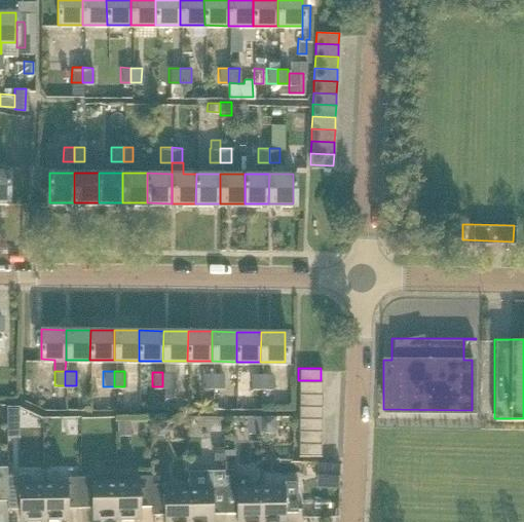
[(162,372),(162,386),(174,386),(174,372),(162,372)]
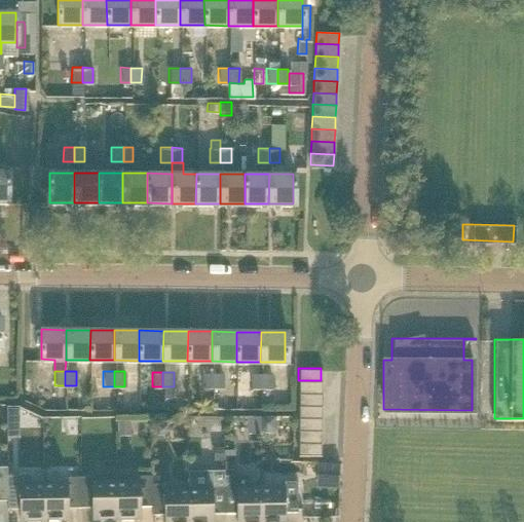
[(200,386),(212,386),(212,373),(200,372),(200,386)]
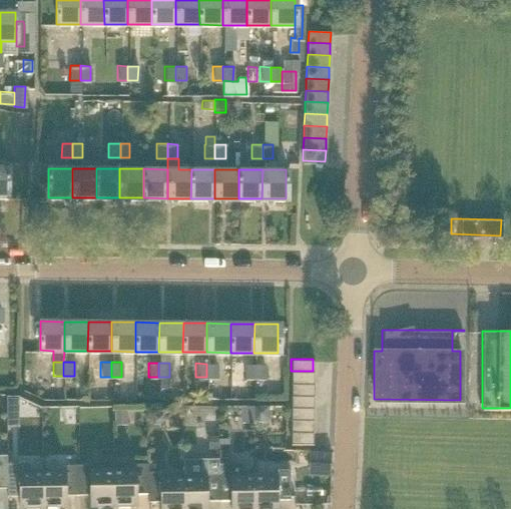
[(206,364),(206,377),(216,377),(217,364),(206,364)]
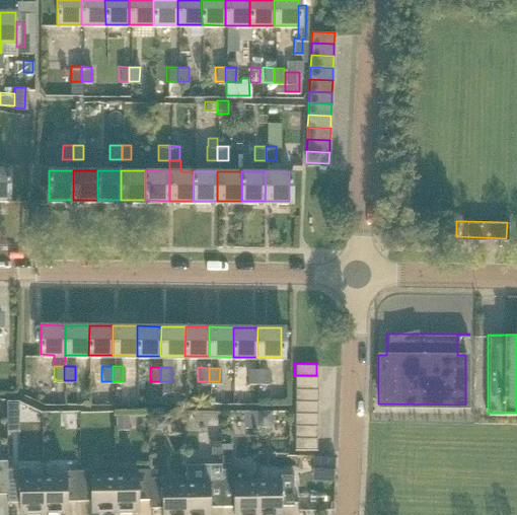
[(246,382),(256,382),(256,368),(246,368),(246,382)]
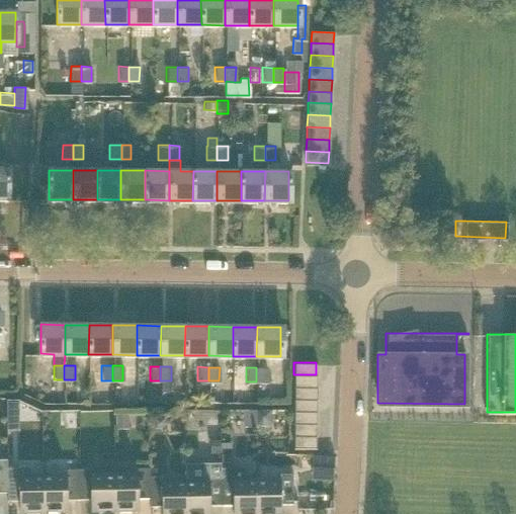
[(256,367),(256,381),(266,381),(266,367),(256,367)]
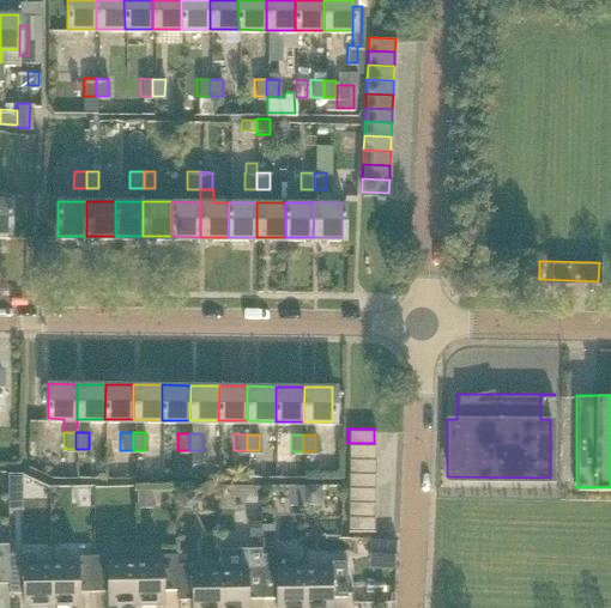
[(348,443),(348,457),(374,457),(374,443),(348,443)]
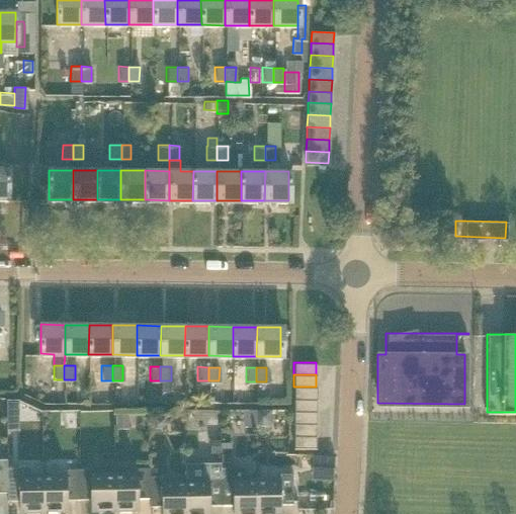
[(64,379),(54,379),(54,402),(64,402),(64,379)]
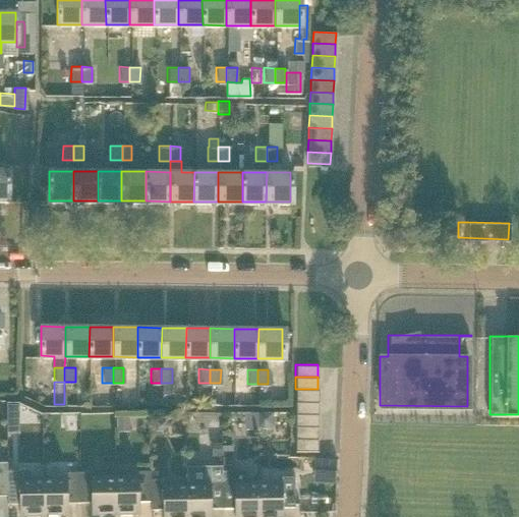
[(295,401),(318,401),(318,389),(295,389),(295,401)]
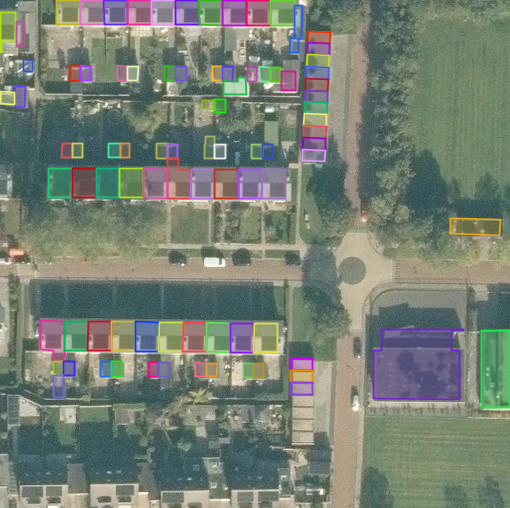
[(289,406),(312,406),(312,394),(290,394),(289,406)]
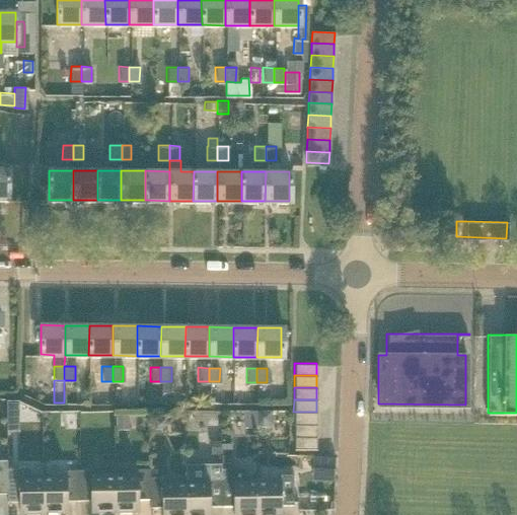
[(242,410),(243,426),(255,426),(255,410),(242,410)]
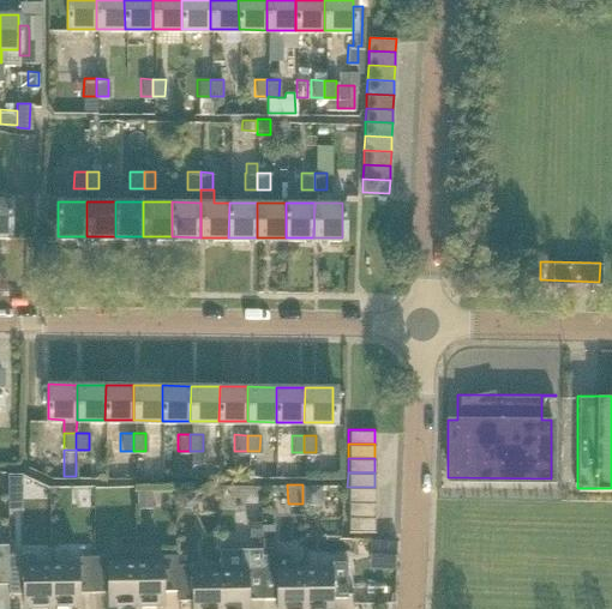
[(303,484),(303,504),(321,504),(321,484),(303,484)]
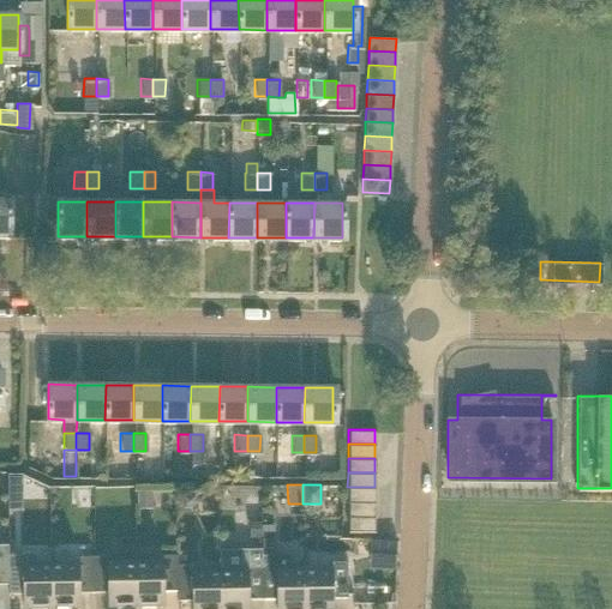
[(347,501),(375,501),(375,487),(347,487),(347,501)]
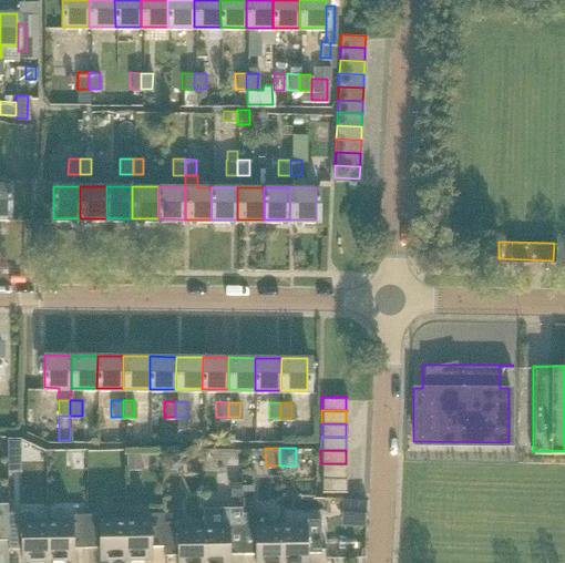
[(125,453),(125,469),(140,468),(140,453),(125,453)]
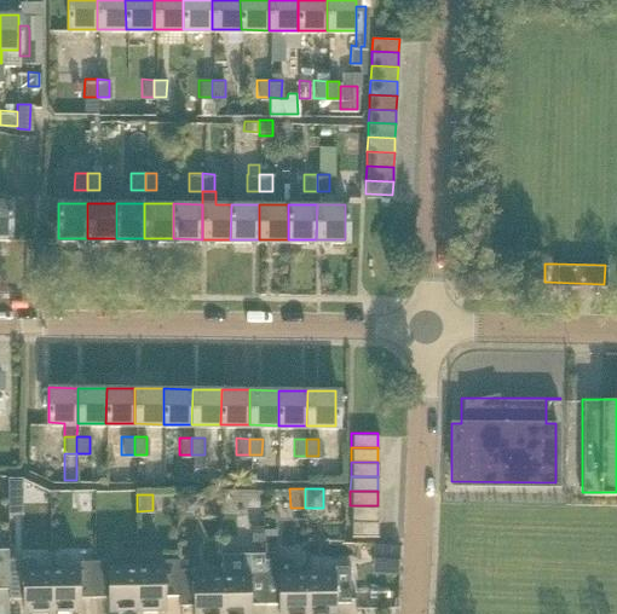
[(350,520),(378,520),(378,505),(350,505),(350,520)]
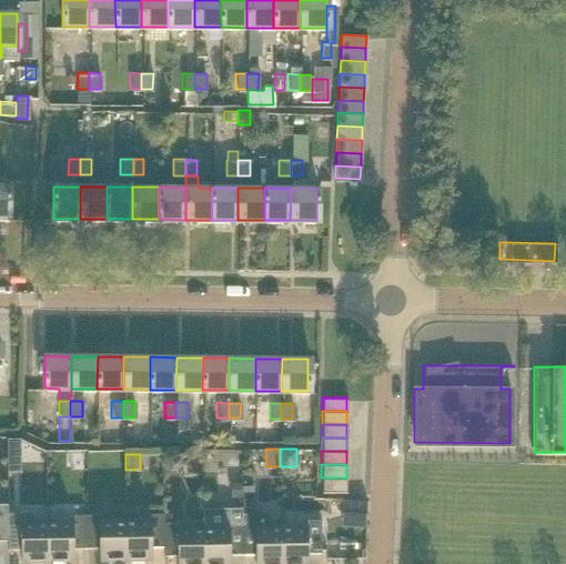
[(346,477),(321,477),(321,491),(345,491),(346,477)]
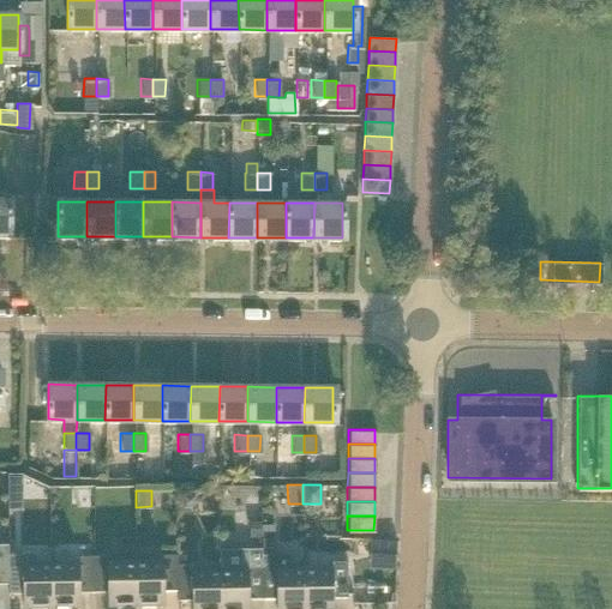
[(247,535),(259,535),(259,519),(247,519),(247,535)]
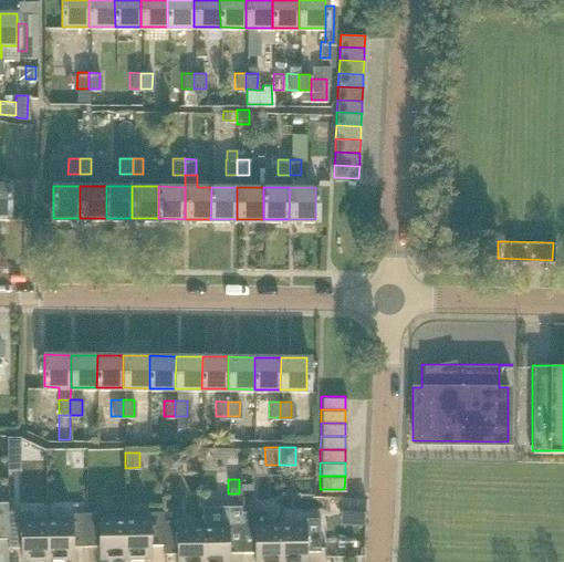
[(240,481),(240,490),(251,490),(251,481),(240,481)]
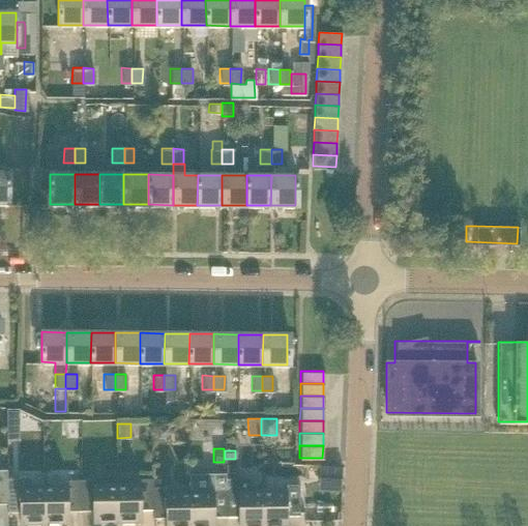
[(235,459),(225,459),(225,472),(235,472),(235,459)]
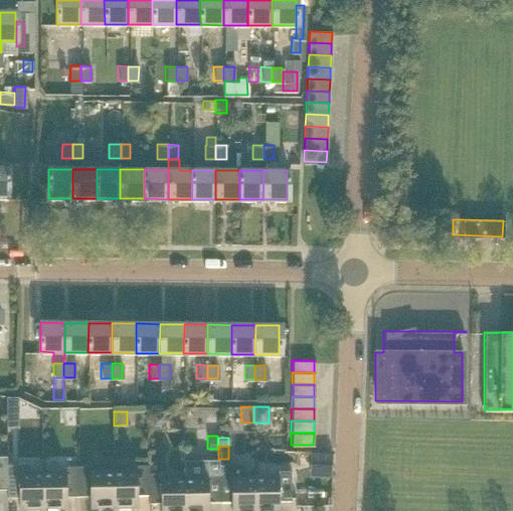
[(18,497),(18,509),(42,508),(42,471),(27,472),(27,463),(6,464),(6,456),(0,455),(0,488),(6,489),(6,497),(18,497)]
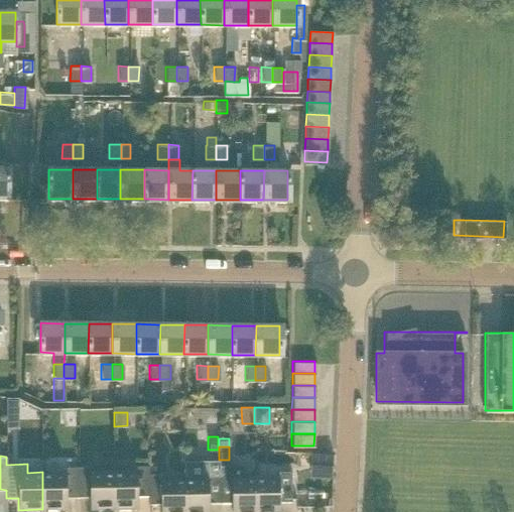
[(333,458),(311,457),(310,479),(331,480),(333,458)]
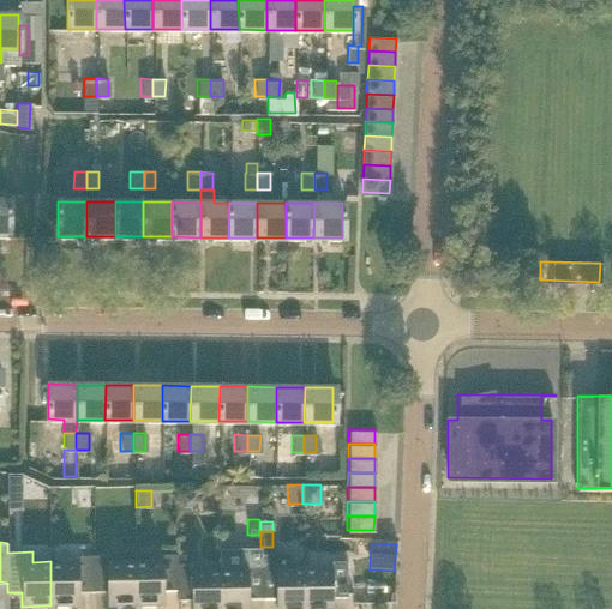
[(219,608),(245,608),(246,597),(261,597),(259,554),(259,547),(217,548),(219,568),(217,568),(219,608)]
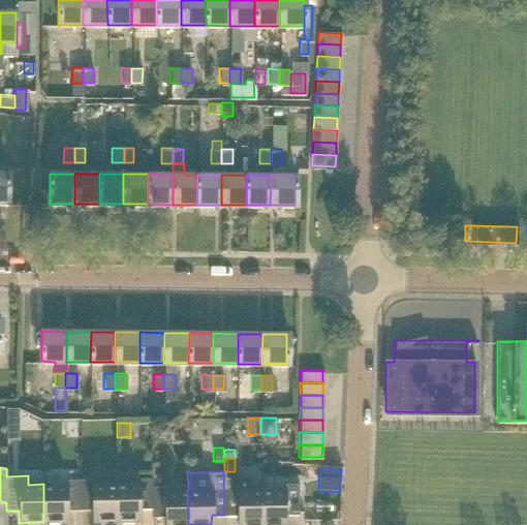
[(152,507),(151,482),(151,477),(137,477),(137,483),(116,483),(117,521),(138,521),(138,508),(151,507),(152,507)]
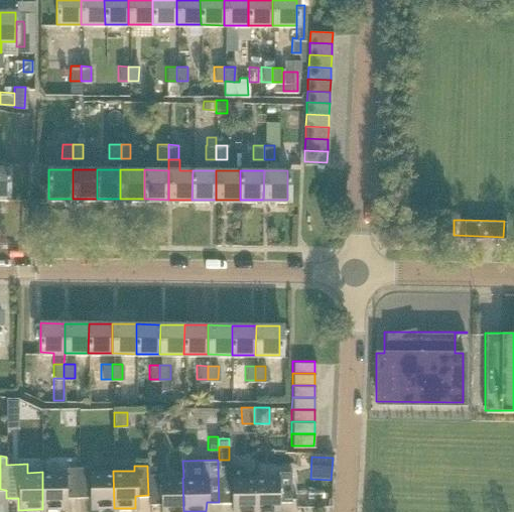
[(231,502),(231,511),(254,511),(254,477),(241,477),(240,466),(218,466),(219,502),(231,502)]
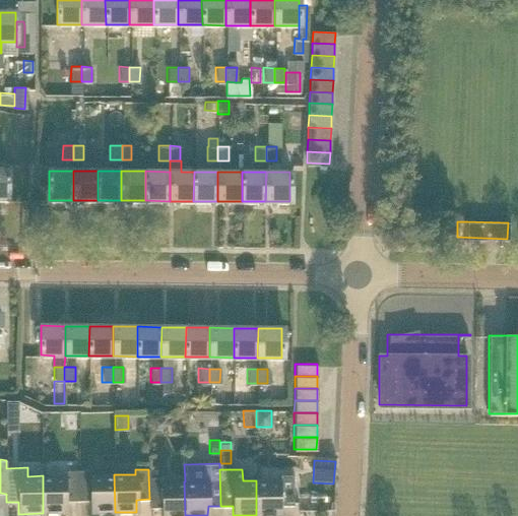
[(43,513),(65,513),(65,501),(78,501),(78,470),(63,470),(63,475),(43,475),(43,513)]
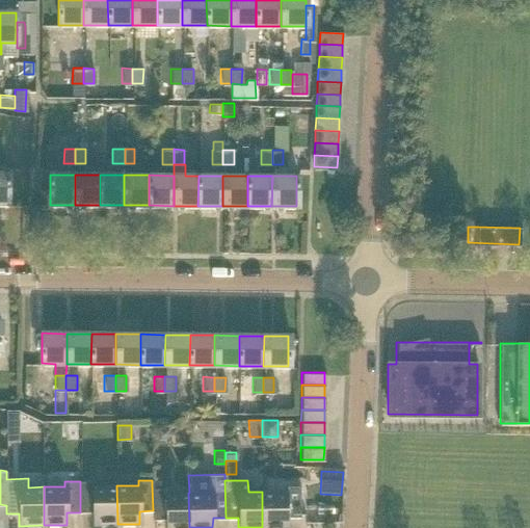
[(91,511),(93,525),(117,524),(116,485),(91,486),(90,481),(80,481),(80,512),(91,511)]
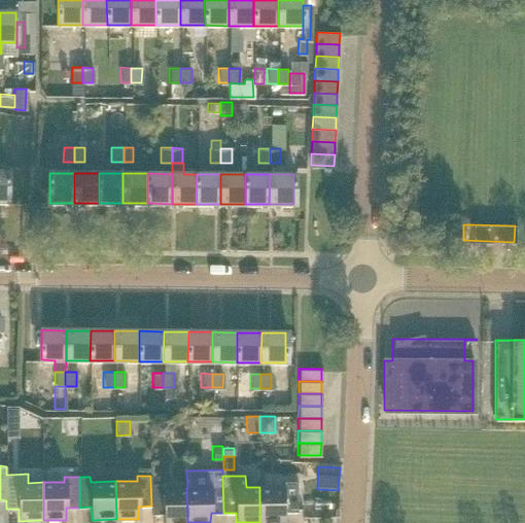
[(164,514),(163,522),(187,522),(186,488),(163,488),(163,480),(150,480),(151,506),(150,506),(150,514),(164,514)]
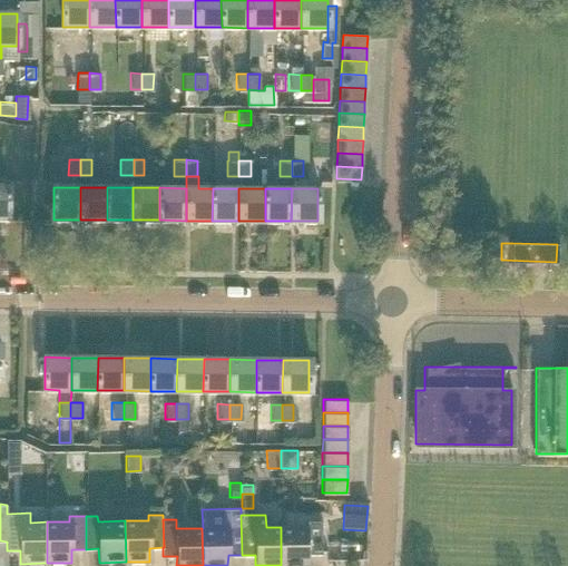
[(281,565),(306,565),(306,554),(320,554),(320,520),(305,521),(305,527),(281,527),(281,565)]
